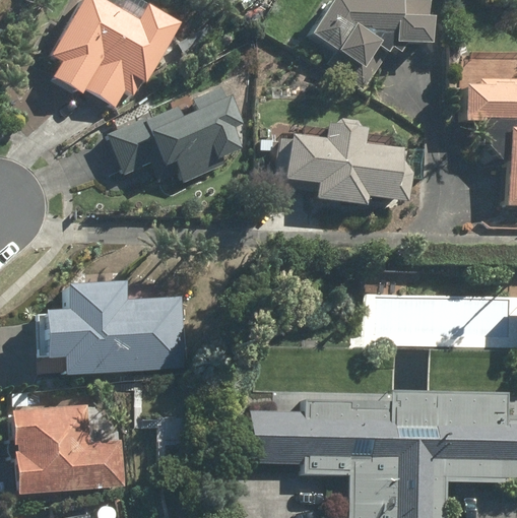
[(140,20),(104,0),(81,0),(50,58),(61,64),(53,78),(83,94),(86,89),(117,107),(126,91),(135,98),(144,80),(148,82),(183,19),(151,1),(140,20)]
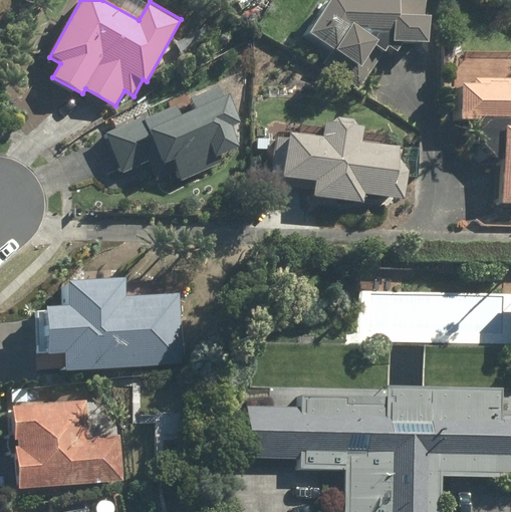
[(361,66),(374,46),(403,48),(404,40),(429,42),(431,15),(427,15),(428,0),(331,0),(310,33),(361,66)]
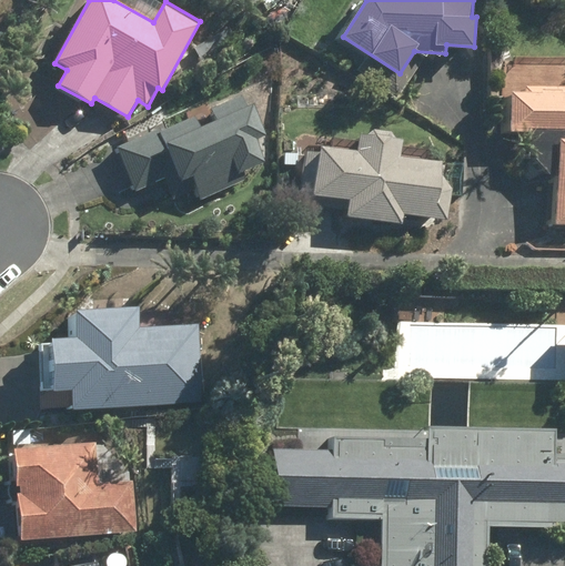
[(504,91),(504,130),(564,131),(564,86),(525,84),(525,92),(504,91)]
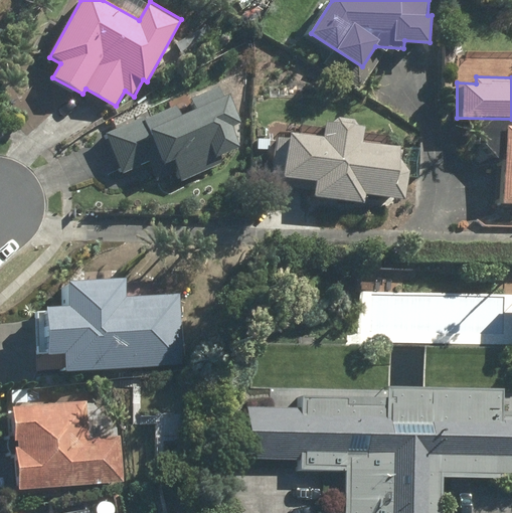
[(172,108),(106,133),(122,173),(150,162),(158,181),(180,172),(183,180),(222,165),(218,155),(241,147),(232,125),(240,123),(225,84),(194,97),(192,91),(169,100),(172,108)]
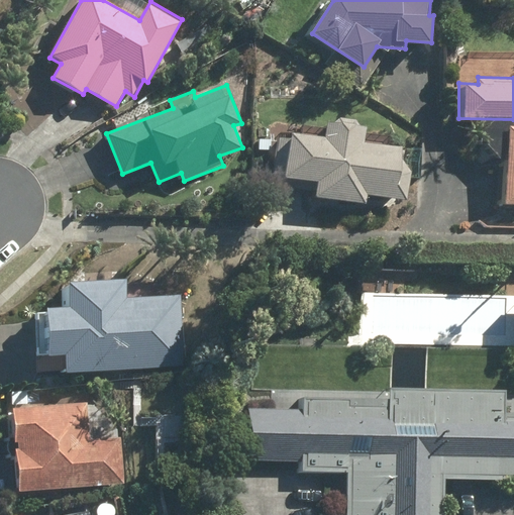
[(402,164),(403,146),(366,144),(367,124),(326,122),(325,137),(282,134),(279,178),(318,181),(316,199),(365,203),(366,196),(409,199),(412,164),(402,164)]
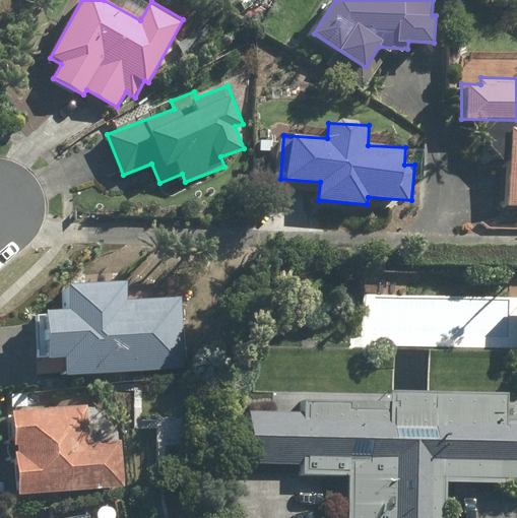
[(516,127),(513,127),(508,204),(516,204),(516,127)]
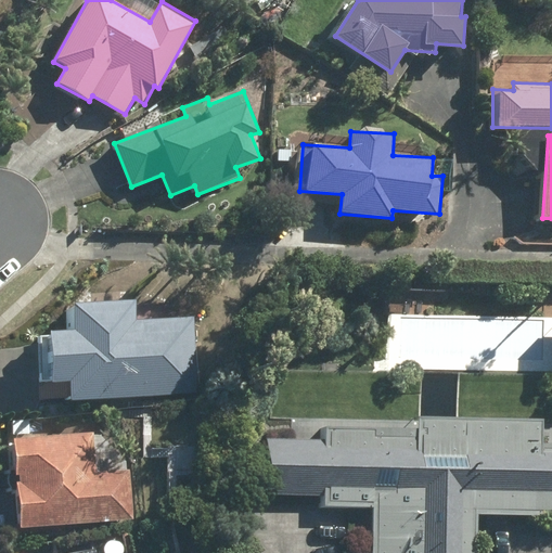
[(409,286),(387,285),(386,313),(408,314),(409,286)]
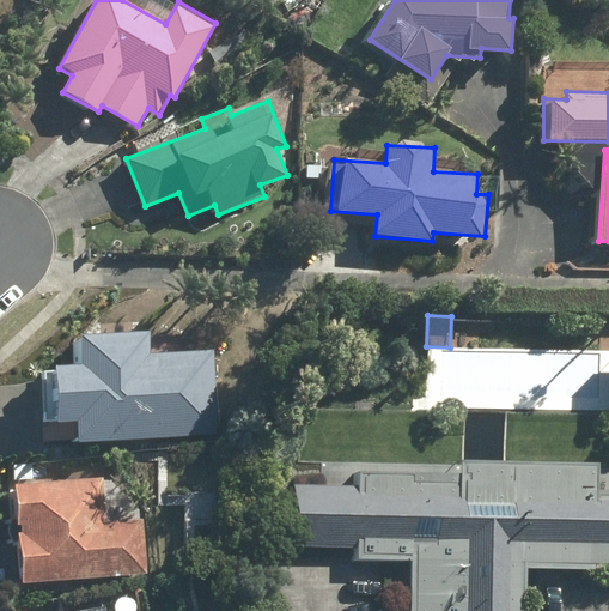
[(74,421),(75,440),(214,436),(212,354),(145,356),(145,333),(75,336),(77,363),(52,364),(53,422),(74,421)]
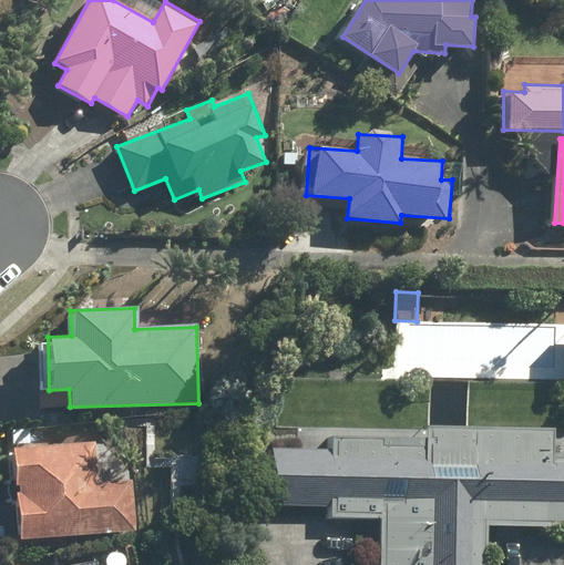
[(430,433),(337,432),(337,450),(278,449),(277,501),(331,502),(331,513),(380,514),(379,564),(361,564),(351,564),(350,564),(488,564),(490,523),(563,523),(563,425),(430,424),(430,433)]
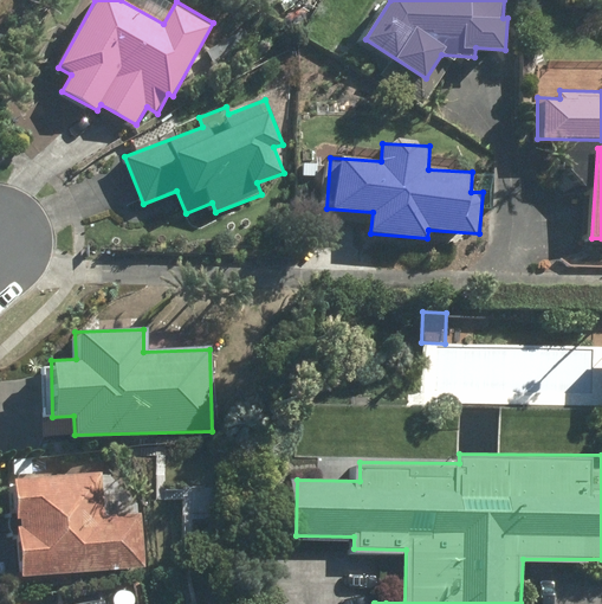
[(21,574),(26,574),(148,566),(144,515),(109,518),(107,475),(17,480),(21,574)]
